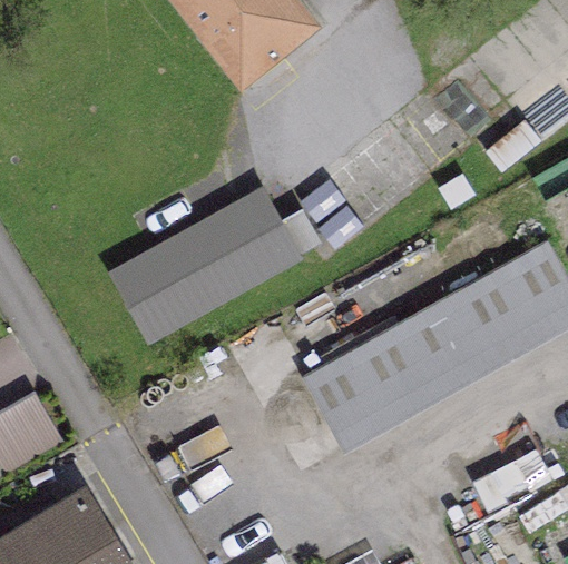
[(286,0),(157,0),(241,104),(320,41),(286,0)]
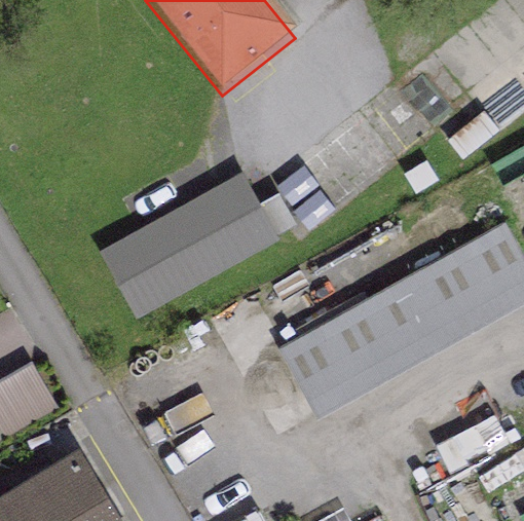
[(241,174),(98,249),(134,315),(277,240),(241,174)]
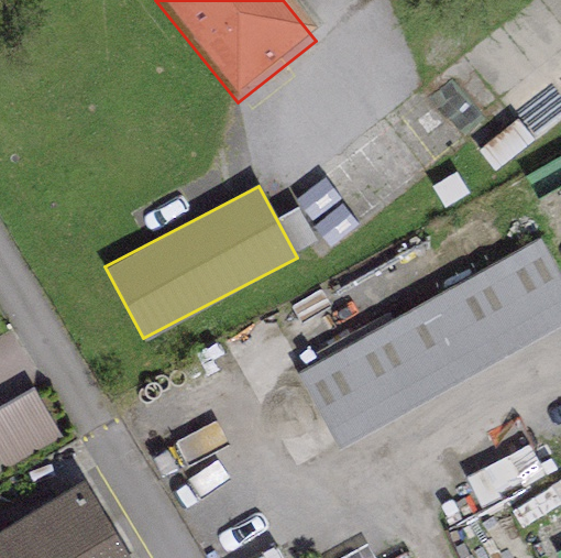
[(560,272),(541,239),(299,373),(338,442),(560,318),(560,272)]
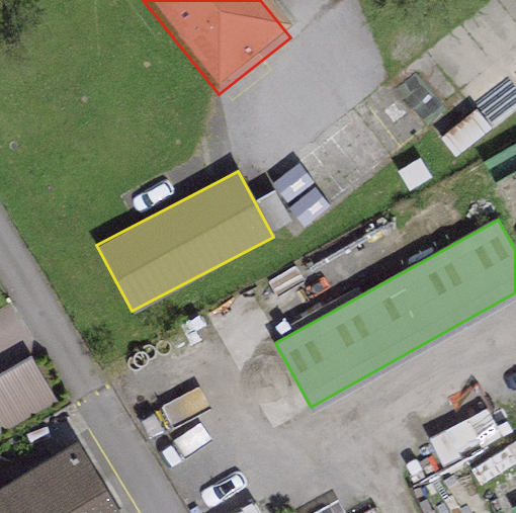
[(31,356),(0,372),(0,435),(58,403),(31,356)]
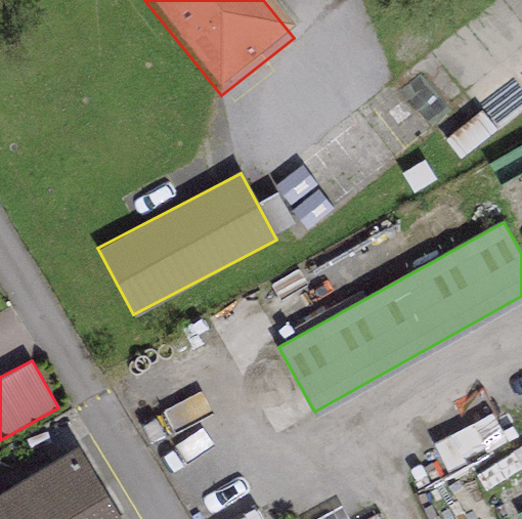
[(126,518),(82,442),(0,489),(0,518),(126,518)]
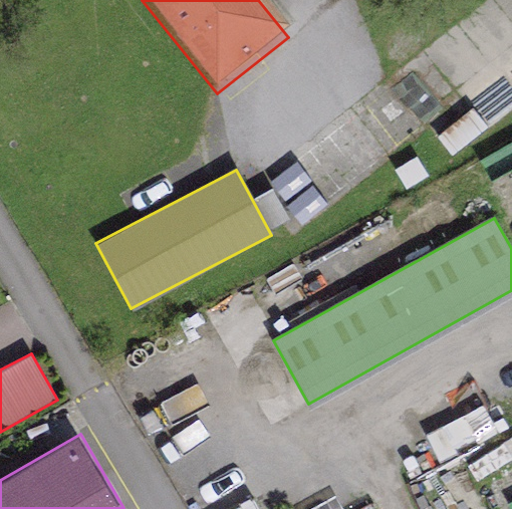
[(281,508),(278,497),(242,508),(281,508)]
